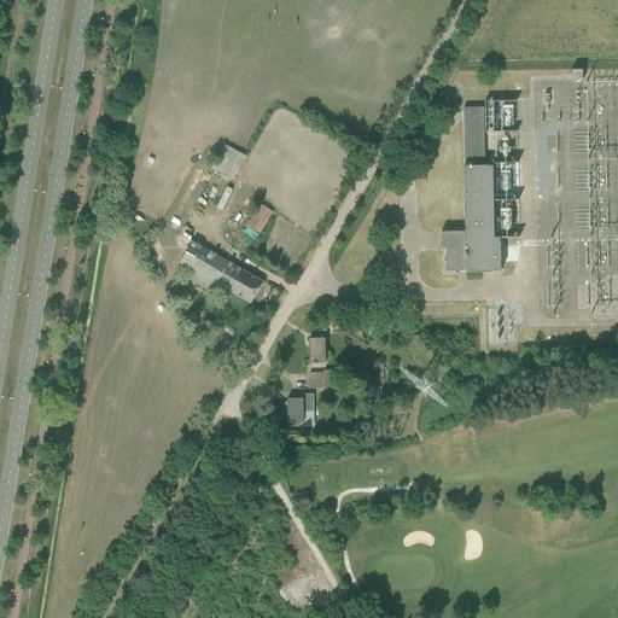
[(571,70),(571,81),(582,81),(582,70),(571,70)]
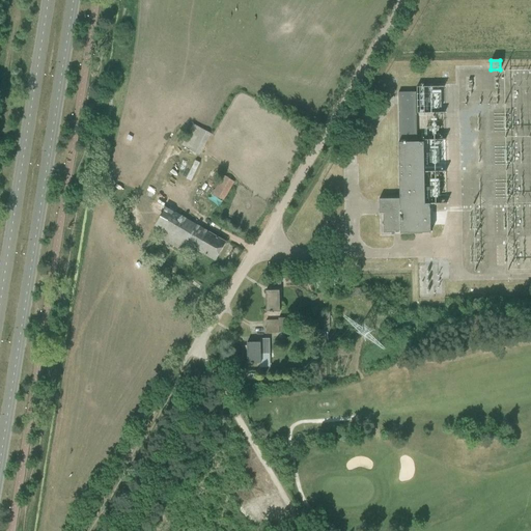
[(443,86),(416,86),(417,114),(431,114),(431,108),(444,107),(443,86)]
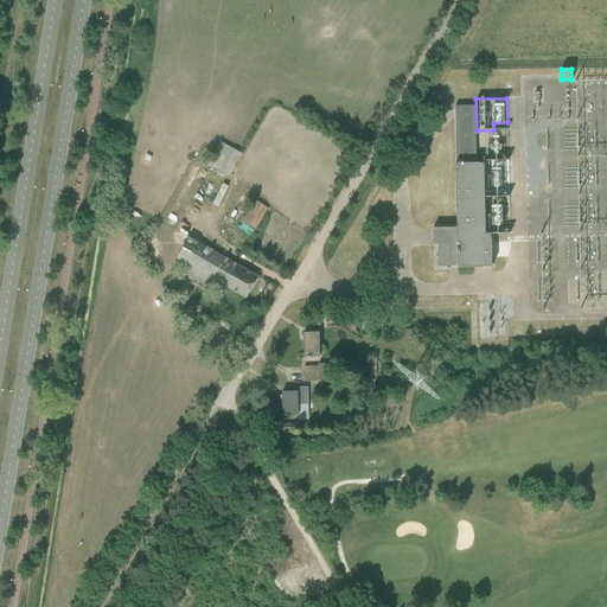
[(490,267),(491,267),(491,234),(484,234),(483,163),(475,163),(474,107),(455,107),(455,163),(454,163),(455,227),(432,228),(433,244),(438,244),(438,267),(457,266),(457,267),(458,267),(490,266),(490,267)]
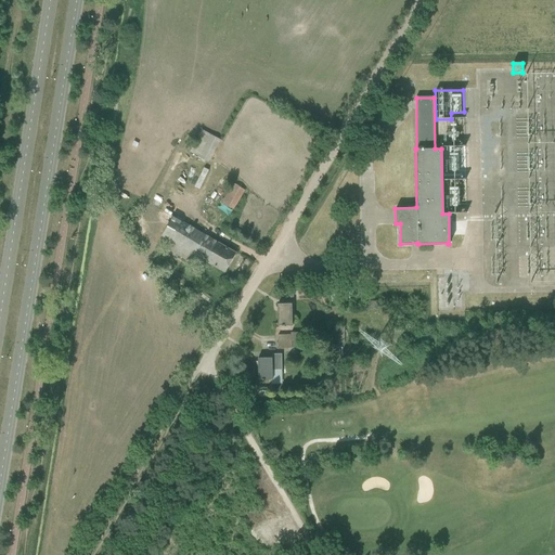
[(202,129),(190,151),(208,162),(220,139),(202,129)]
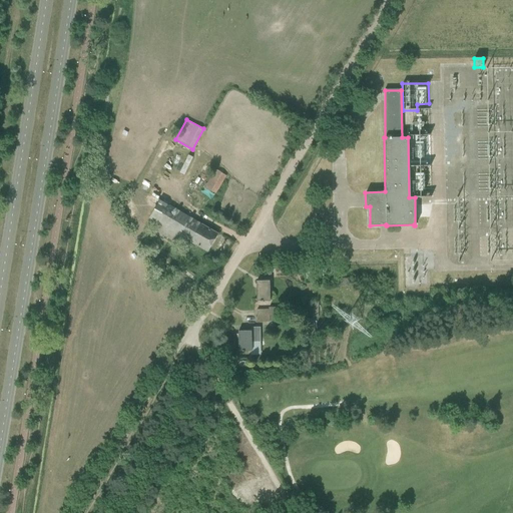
[(202,188),(213,194),(225,175),(214,168),(202,188)]
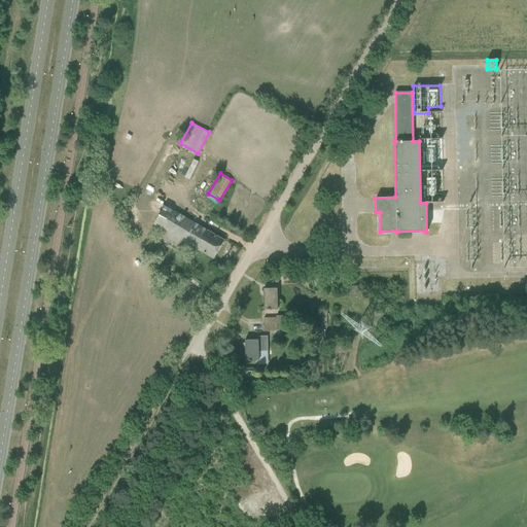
[(159,214),(152,224),(163,230),(161,234),(156,232),(155,235),(180,249),(185,252),(189,245),(212,257),(222,240),(213,235),(200,227),(200,226),(184,218),(174,212),(164,206),(160,211),(159,214)]
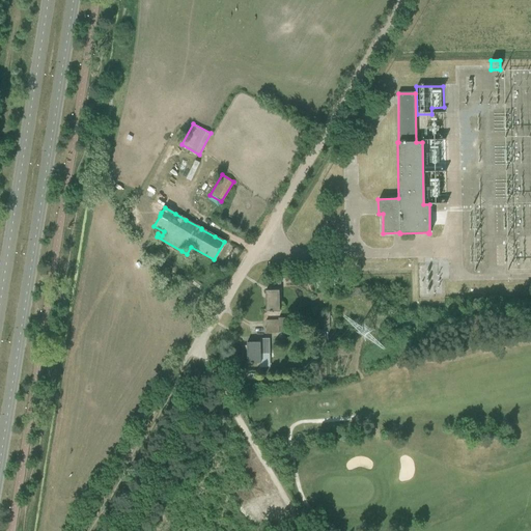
[(266,291),(266,312),(279,311),(279,290),(266,291)]
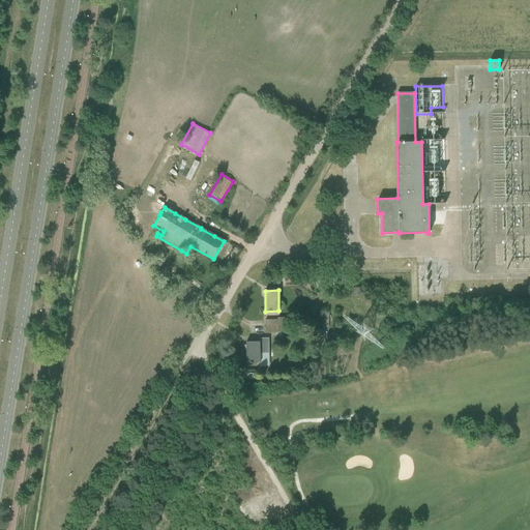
[(259,342),(246,343),(246,363),(260,362),(260,354),(269,353),(268,339),(259,339),(259,342)]
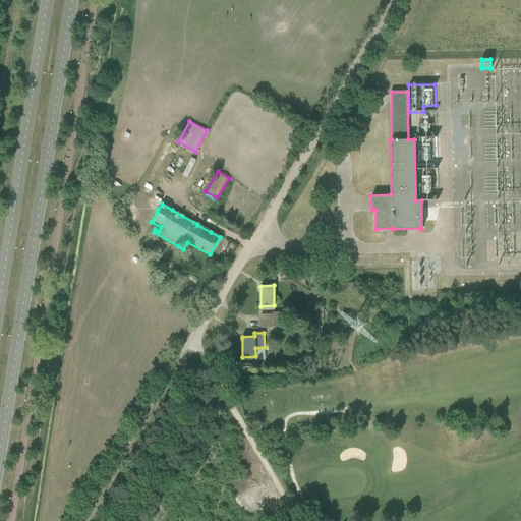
All buildings are outlined.
